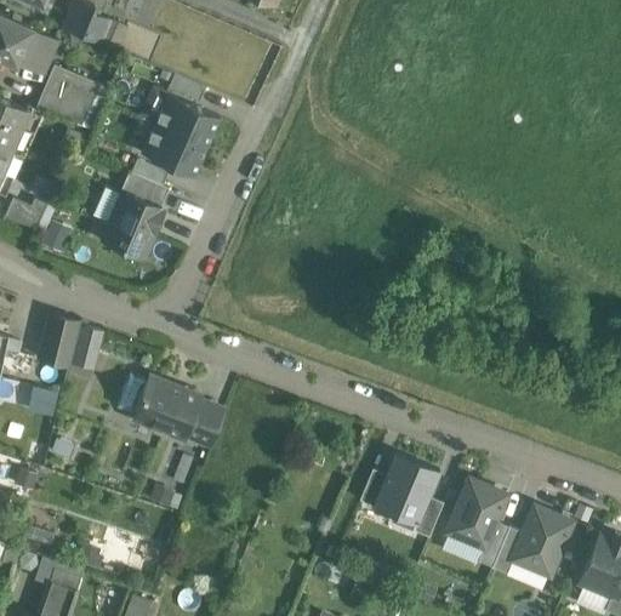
[(117,24),(90,13),(93,7),(77,1),(70,17),(68,16),(62,30),(107,50),(117,24)]
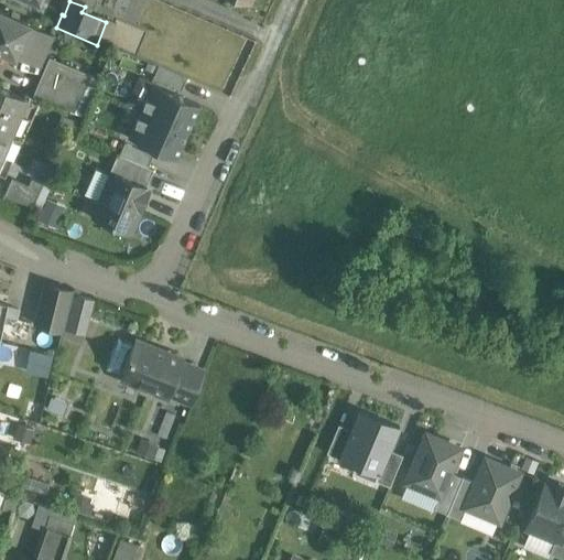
[(9,18),(9,19),(0,14),(0,54),(14,62),(20,51),(39,58),(49,38),(29,29),(30,28),(23,24),(9,18)]
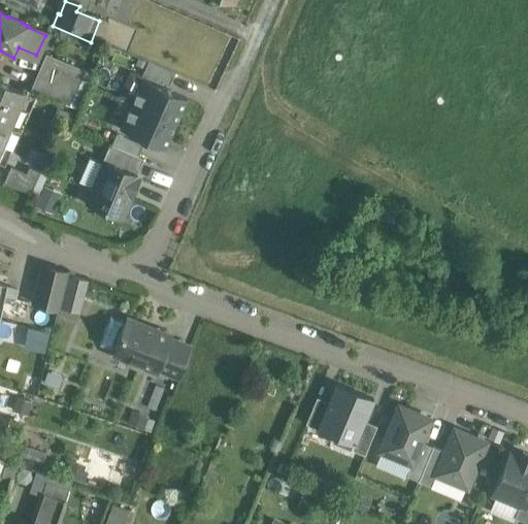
[(85,73),(45,57),(36,77),(74,95),(85,73)]
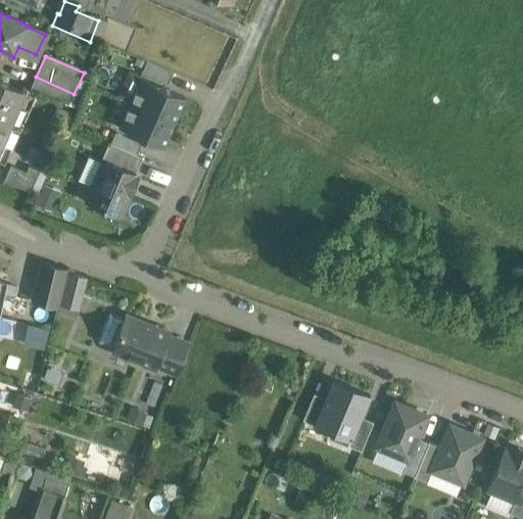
[(156,69),(146,65),(141,76),(168,88),(173,77),(156,69)]
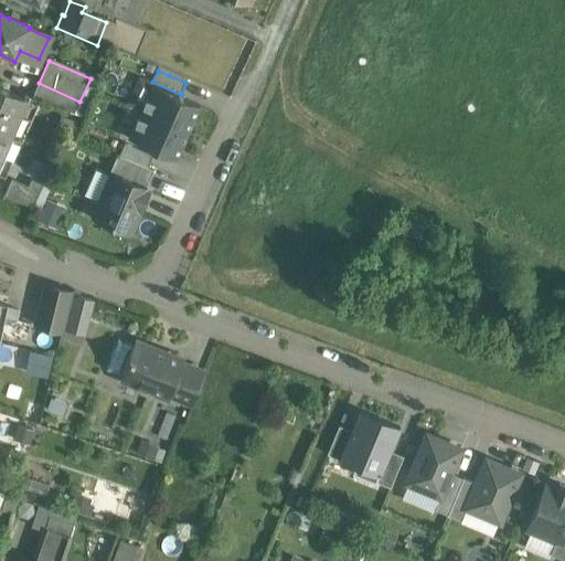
[(80,102),(39,83),(32,98),(73,116),(80,102)]
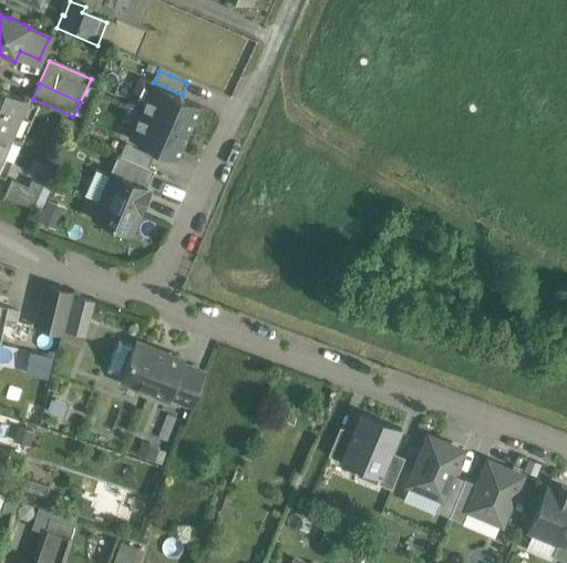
[(24,100),(0,89),(0,133),(8,137),(24,100)]
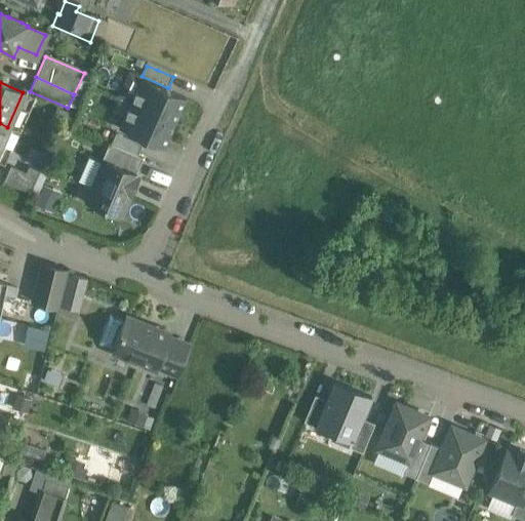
[(186,102),(140,82),(130,107),(174,126),(186,102)]
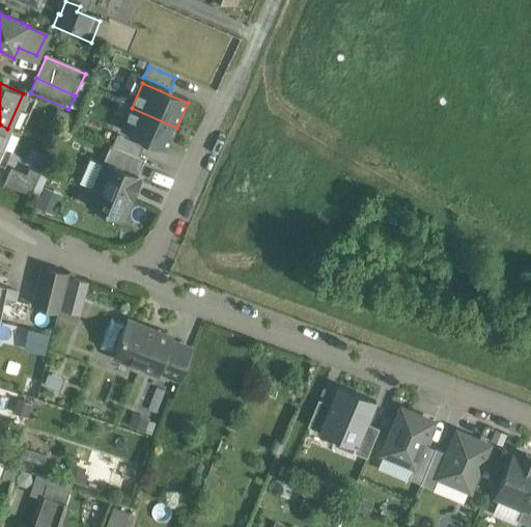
[(176,128),(132,108),(120,133),(166,154),(176,128)]
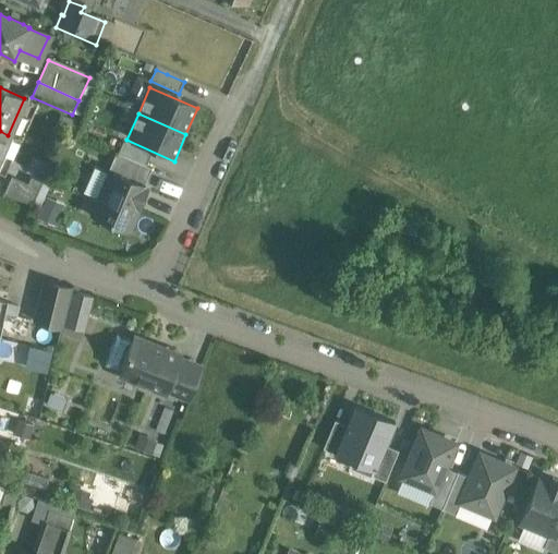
[(152,157),(123,144),(118,157),(146,169),(152,157)]
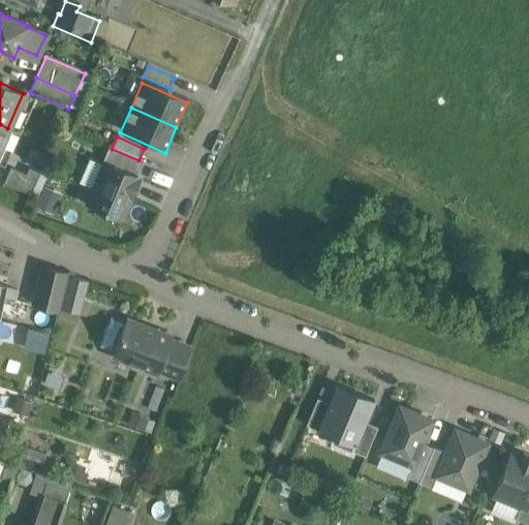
[(138,160),(112,149),(110,148),(101,165),(105,166),(136,179),(144,162),(138,160)]
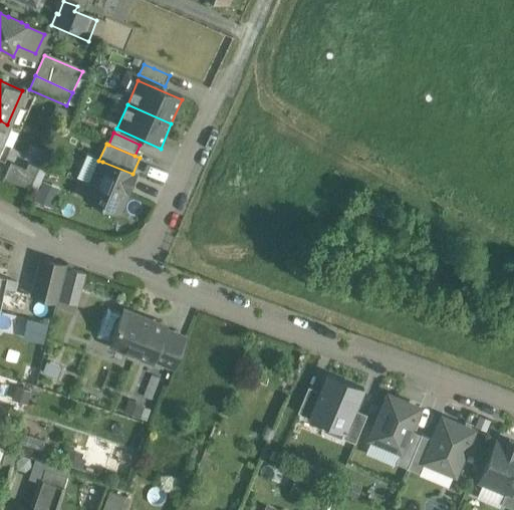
[(133,174),(102,162),(91,186),(84,190),(87,198),(85,200),(117,214),(134,175),(133,174)]
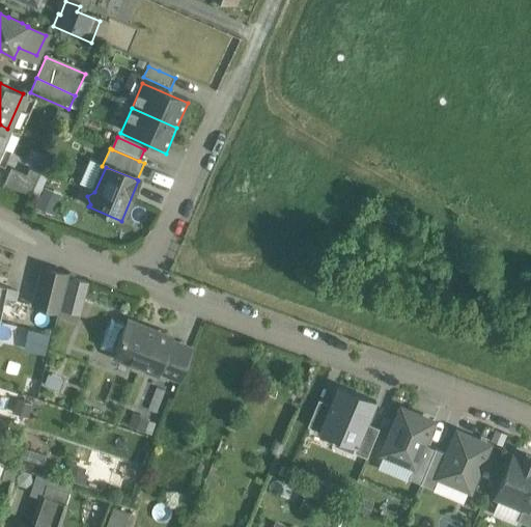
[(26,177),(10,170),(3,187),(30,197),(39,176),(29,171),(26,177)]
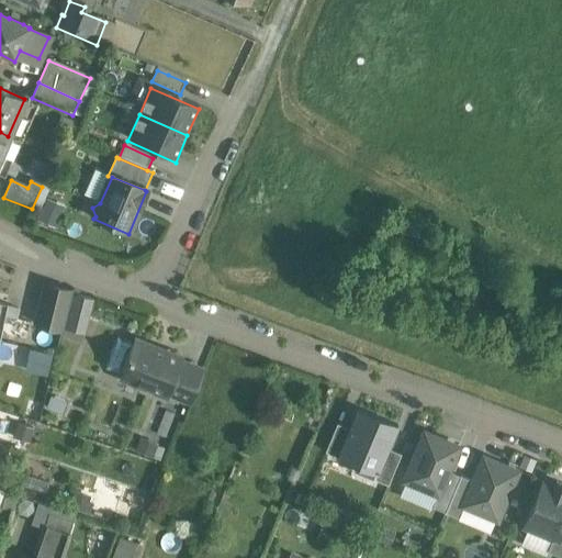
[(44,287),(34,325),(60,332),(62,328),(69,296),(70,293),(44,287)]
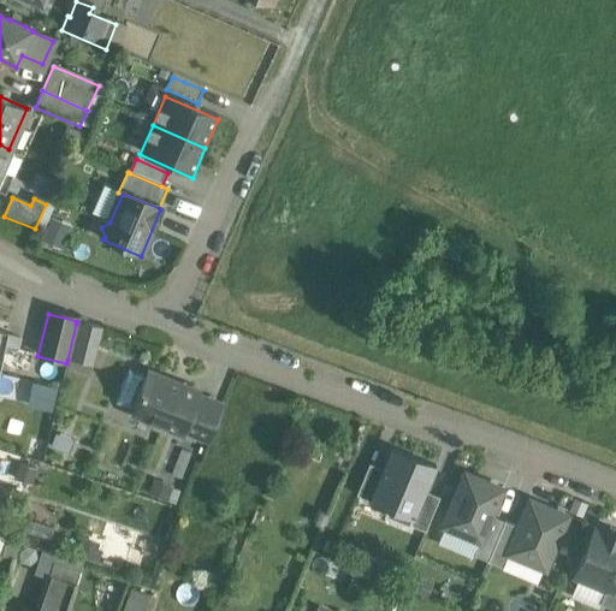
[(100,330),(76,324),(67,360),(90,367),(100,330)]
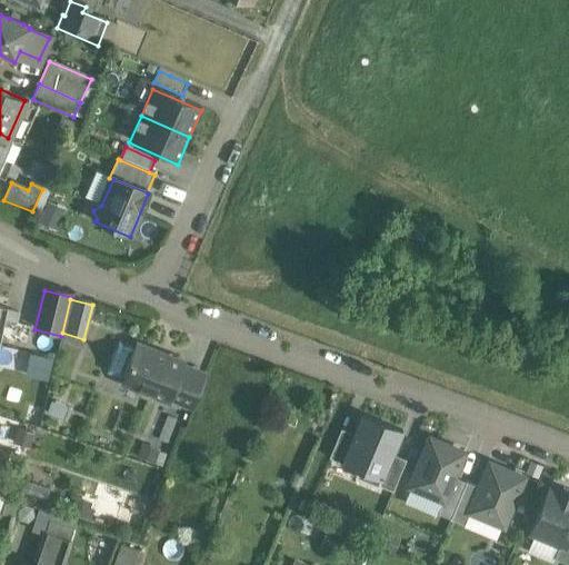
[(132,350),(119,345),(108,374),(121,379),(122,377),(125,378),(135,354),(132,353),(132,350)]
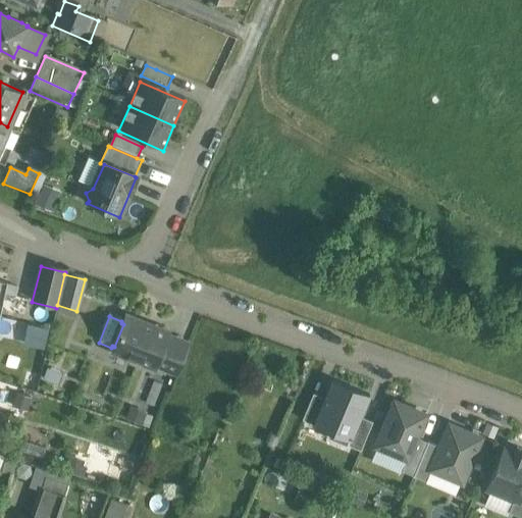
[(167,334),(125,318),(123,324),(114,347),(112,353),(154,369),(166,338),(167,334)]
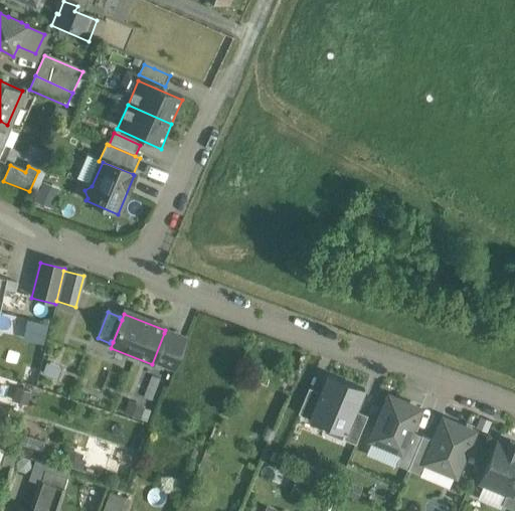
[(27,323),(1,317),(0,322),(0,335),(23,341),(27,323)]
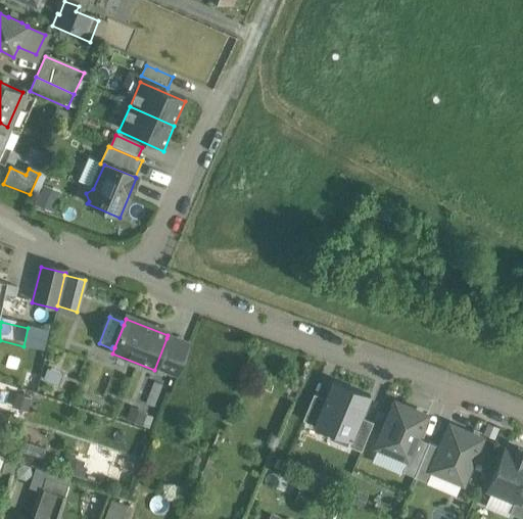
[(45,350),(50,331),(29,325),(24,345),(45,350)]
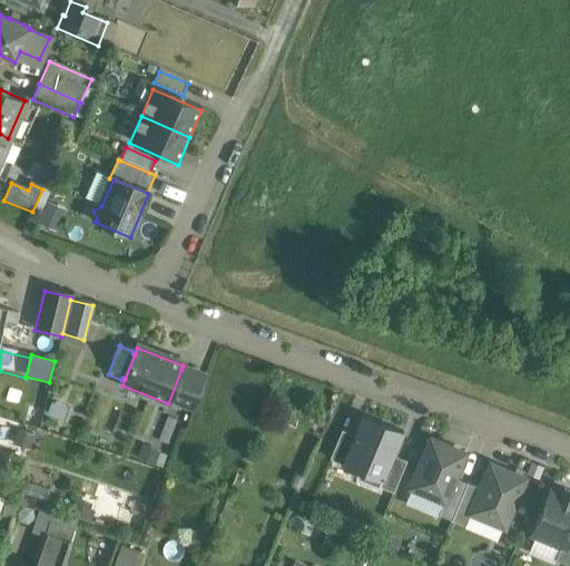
[(206,379),(182,369),(169,400),(194,409),(206,379)]
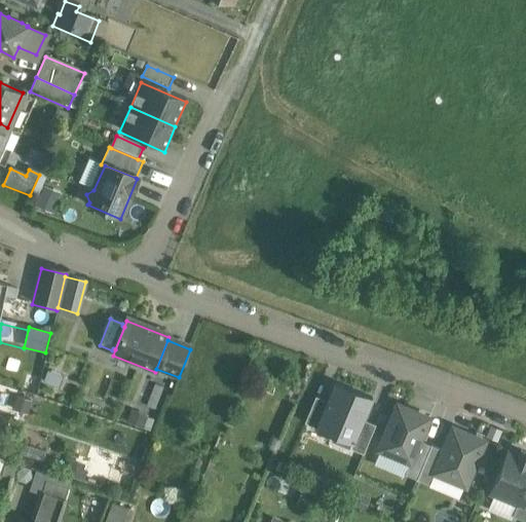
[(315,398),(304,424),(352,445),(350,450),(363,456),(375,427),(364,422),(373,400),(334,384),(326,403),(315,398)]
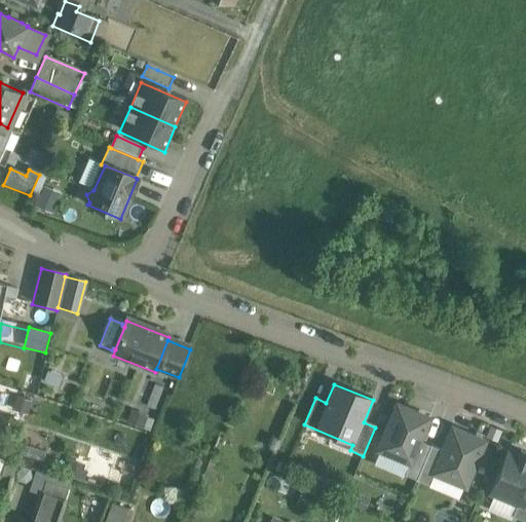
[(429,421),(398,408),(378,453),(409,467),(410,467),(420,444),(429,421)]
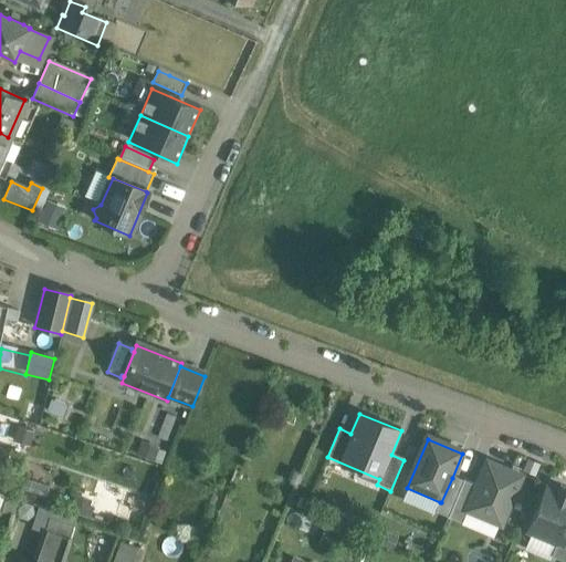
[(522,478),(486,464),(477,488),(467,512),(467,513),(501,528),(522,478)]
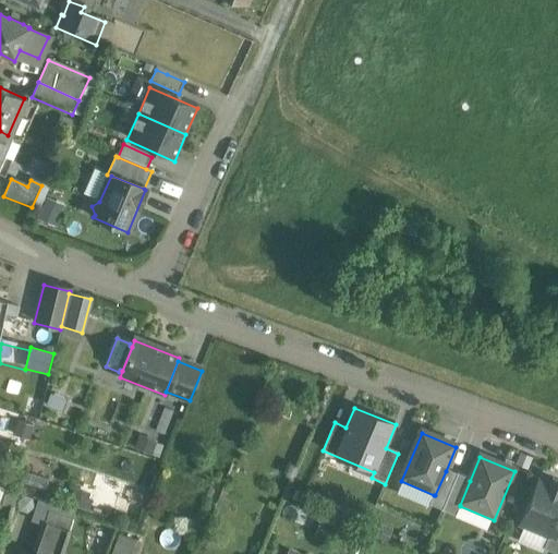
[(458,477),(446,471),(435,495),(434,495),(429,507),(443,513),(458,477)]
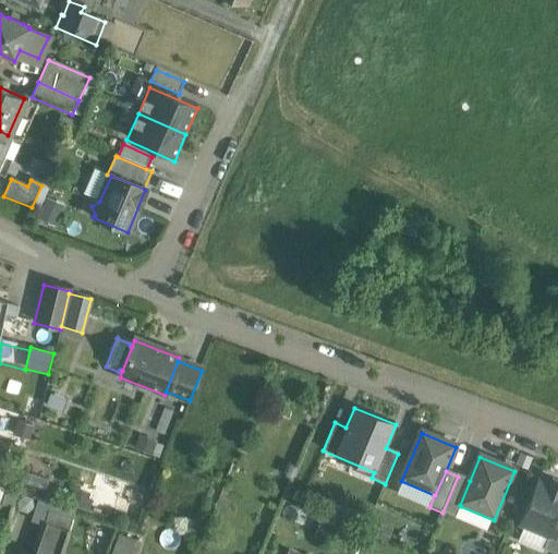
[(458,477),(443,513),(456,518),(460,506),(460,505),(470,481),(458,477)]
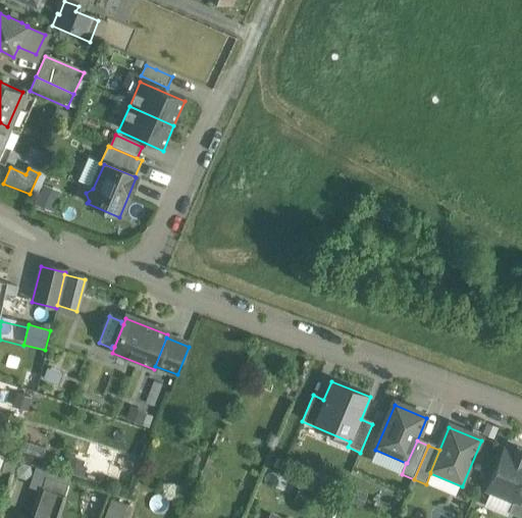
[(515,452),(506,448),(486,493),(513,503),(517,505),(521,493),(521,452),(516,450),(515,452)]
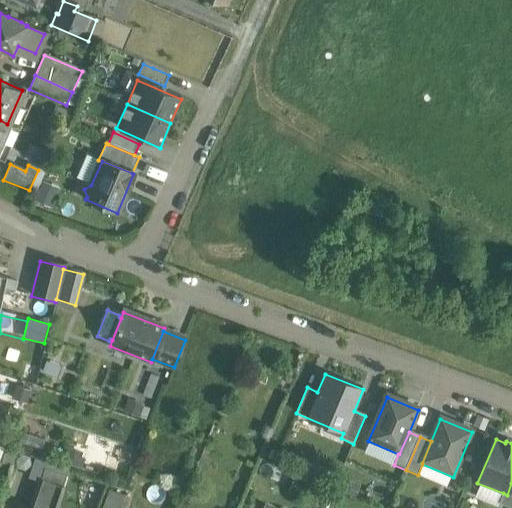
[(65,472),(44,465),(40,478),(60,485),(65,472)]
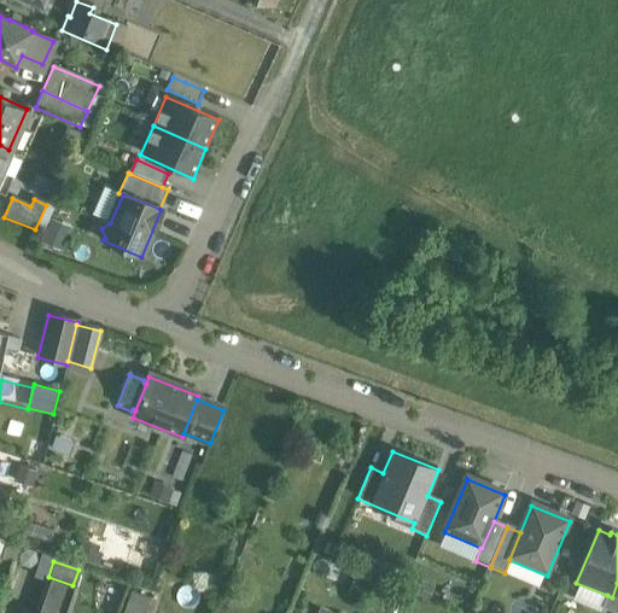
[(73,585),(48,577),(40,601),(65,609),(73,585)]
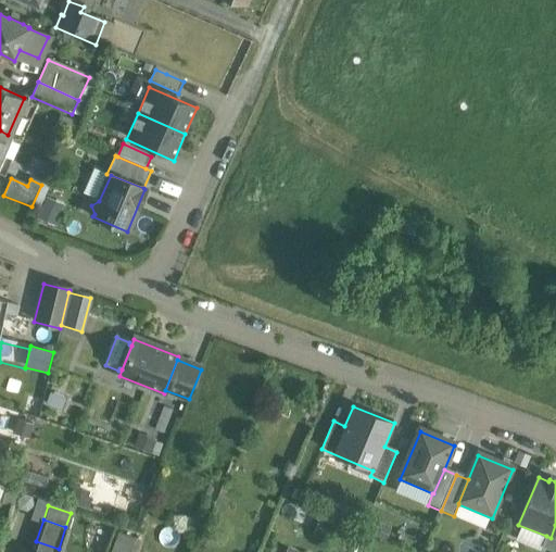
[(555,525),(551,538),(546,536),(542,548),(548,551),(555,551),(555,525)]
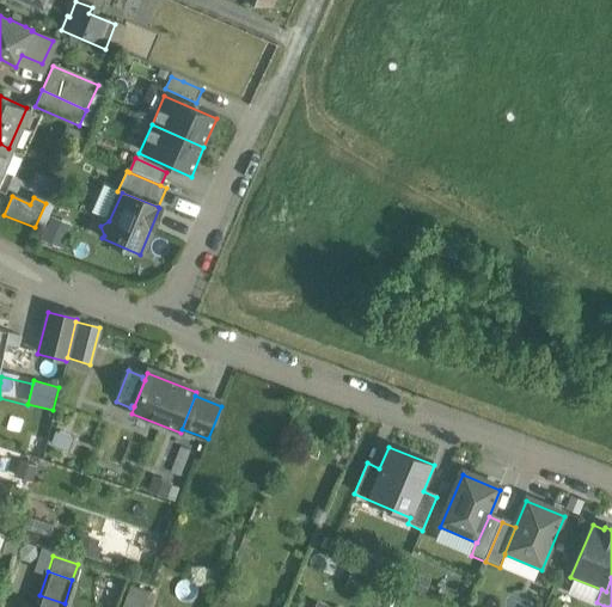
[(63,606),(65,604),(40,595),(36,606),(63,606)]
